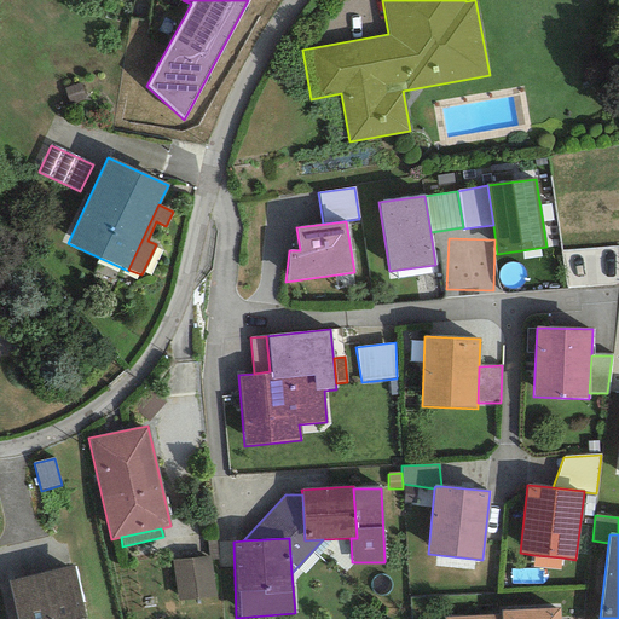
[(212,555),(173,560),(178,601),(215,596),(212,555)]
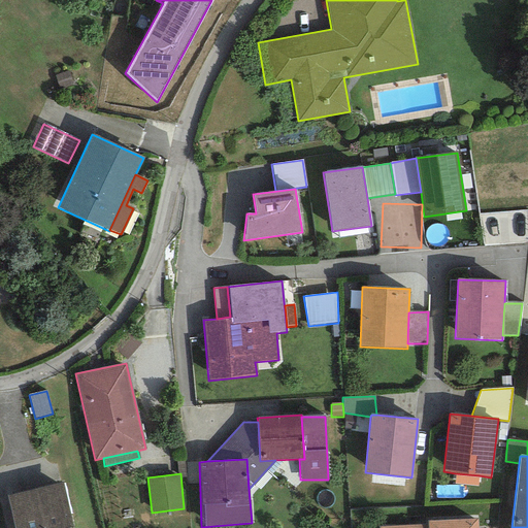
[(477,486),(479,475),(455,473),(455,484),(477,486)]
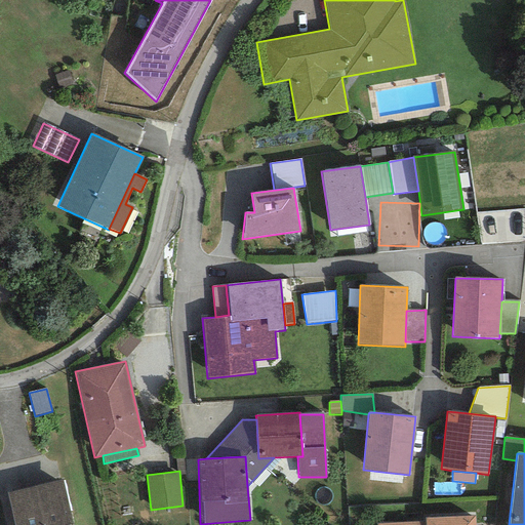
[(72,524),(62,481),(7,494),(13,524),(72,524)]
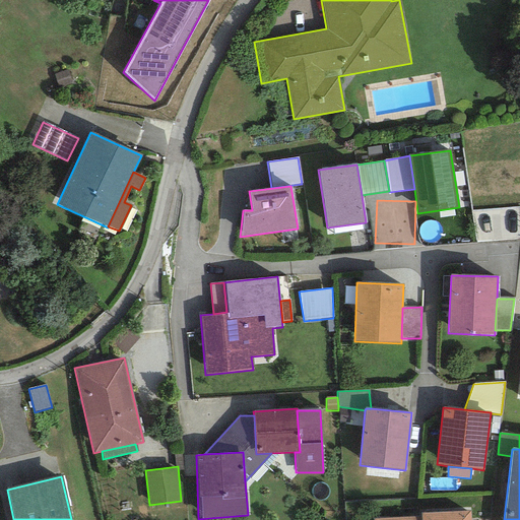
All buildings are outlined.
